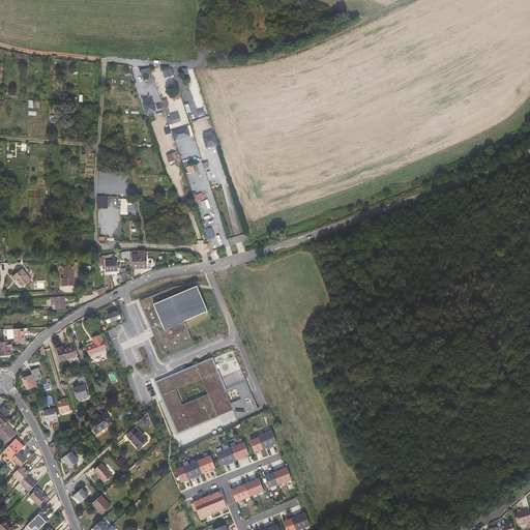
[(165,78),(172,77),(171,68),(164,69),(165,78)]
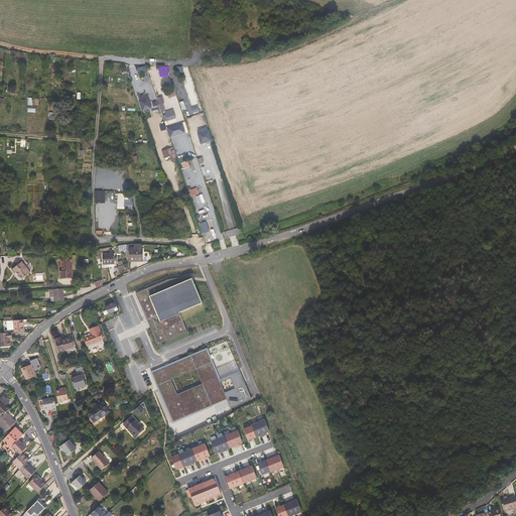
[(174,90),(167,92),(170,98),(176,96),(174,90)]
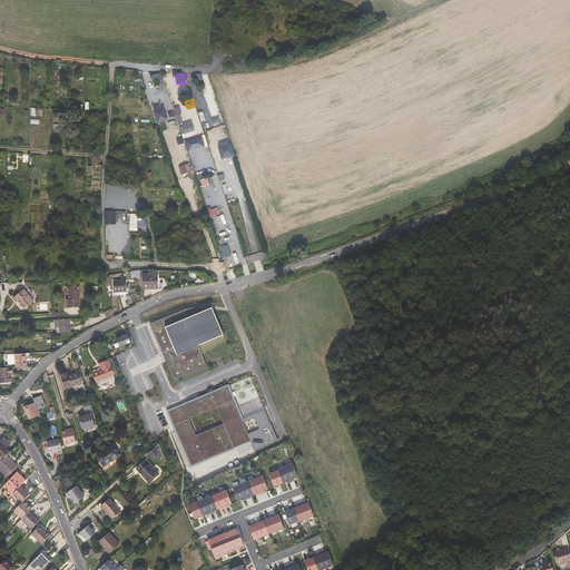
[(183,123),(187,134),(195,131),(192,120),(183,123)]
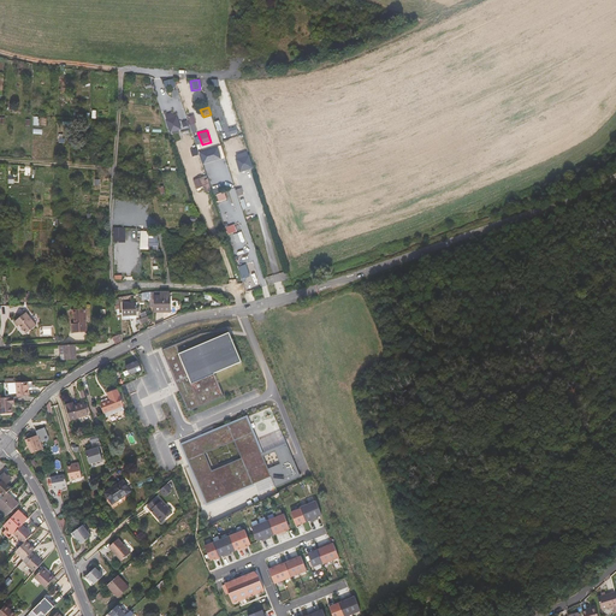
[(200,152),(203,164),(223,158),(218,146),(200,152)]
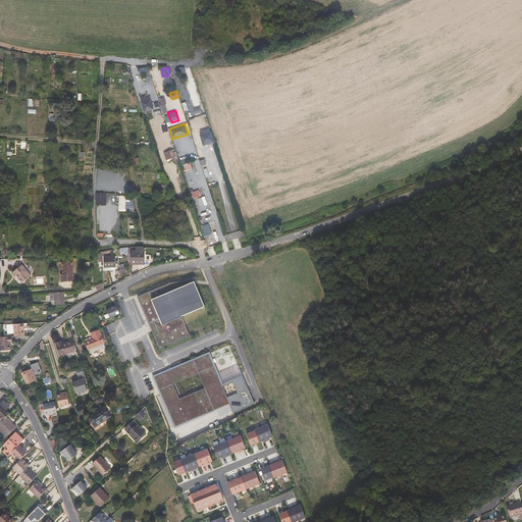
[(200,131),(203,145),(214,143),(211,127),(200,131)]
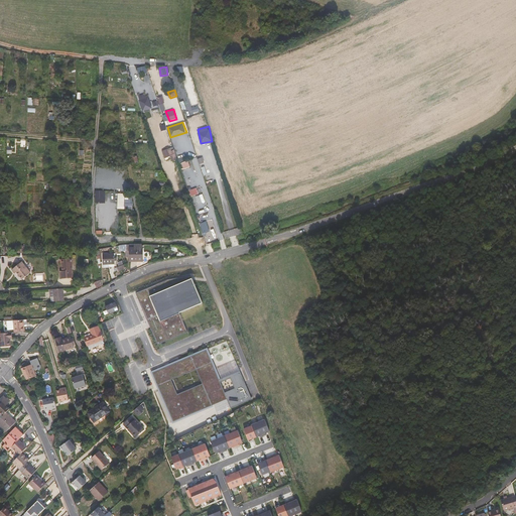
[(173,147),(162,151),(165,158),(171,156),(172,160),(177,159),(173,147)]
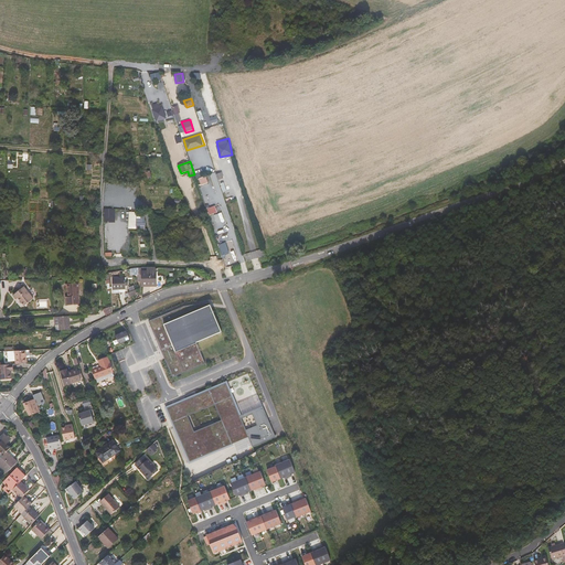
[(201,184),(209,182),(206,176),(199,178),(201,184)]
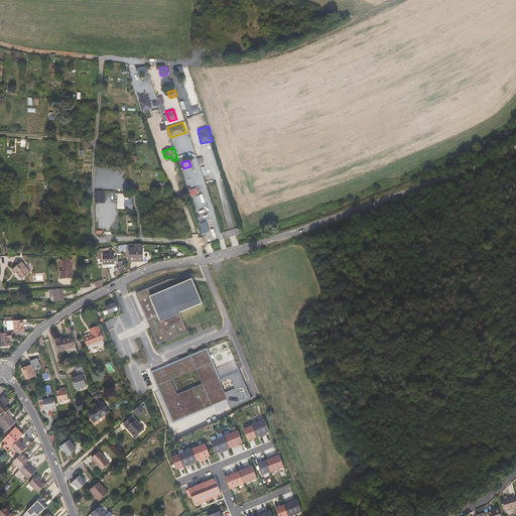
[(191,197),(199,194),(197,187),(189,189),(191,197)]
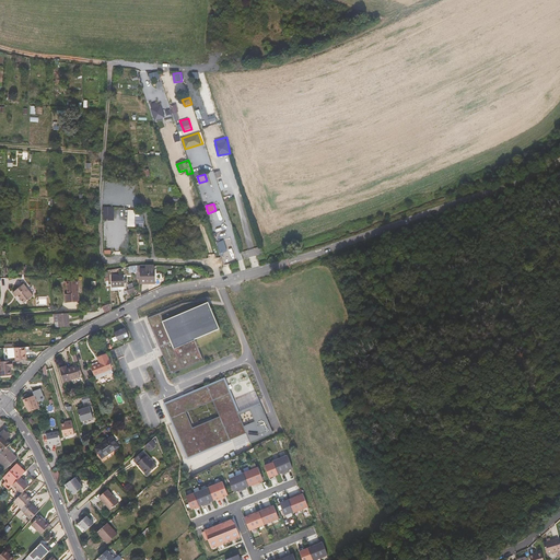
[(217,242),(223,265),(237,260),(232,237),(217,242)]
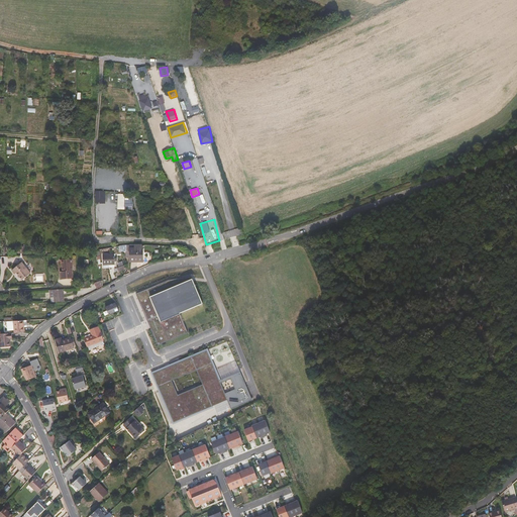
[(141,249),(140,249),(140,245),(129,246),(129,251),(130,264),(135,263),(135,262),(142,261),(141,249)]
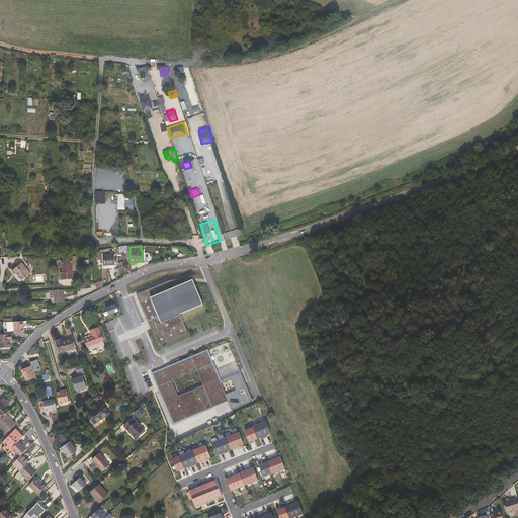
[(144,254),(144,250),(142,250),(143,261),(136,262),(136,263),(145,262),(145,256),(144,254)]
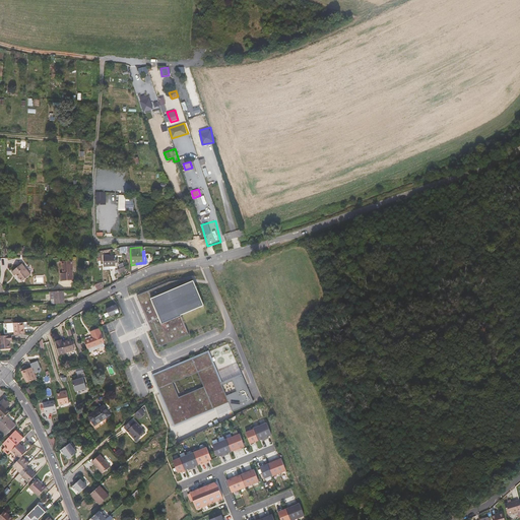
[(104,257),(105,267),(111,267),(117,266),(116,256),(104,257)]
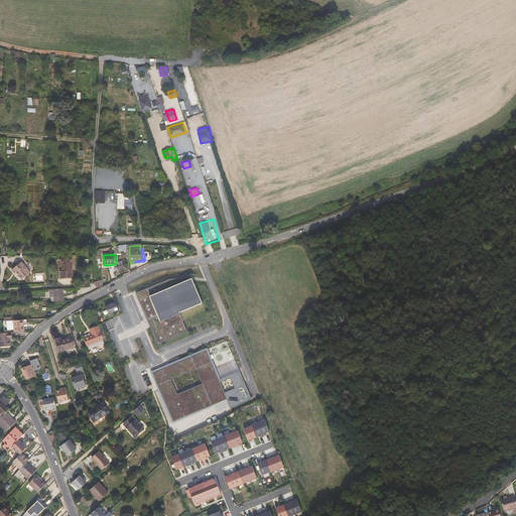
[(73,278),(73,259),(72,259),(61,259),(60,259),(60,263),(62,264),(62,270),(60,271),(60,279),(73,278)]
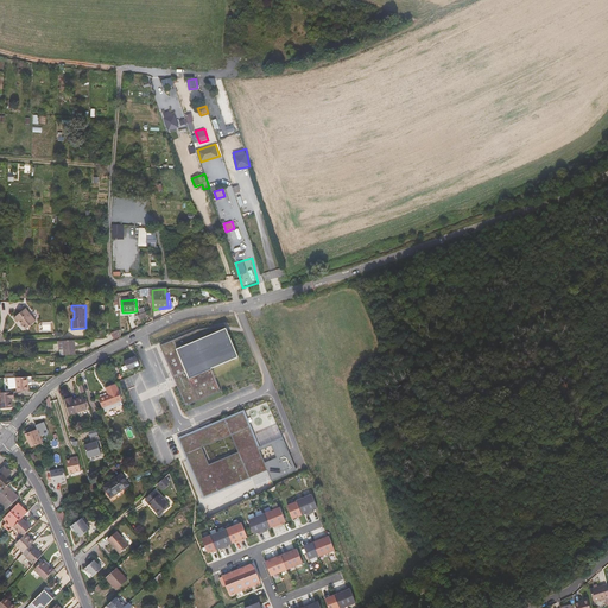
[(19,322),(26,329),(36,322),(26,309),(14,317),(18,323),(19,322)]
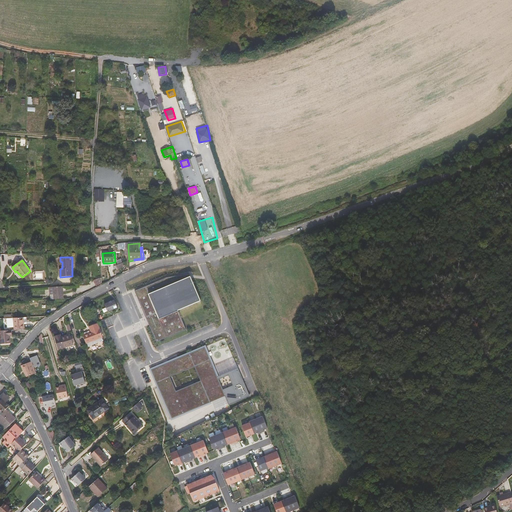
[(201,301),(190,274),(167,277),(135,291),(156,342),(186,329),(178,310),(201,301)]
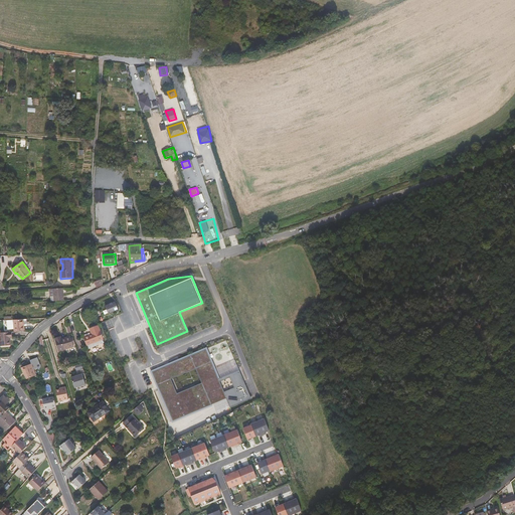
[(64,300),(63,288),(54,289),(55,301),(64,300)]
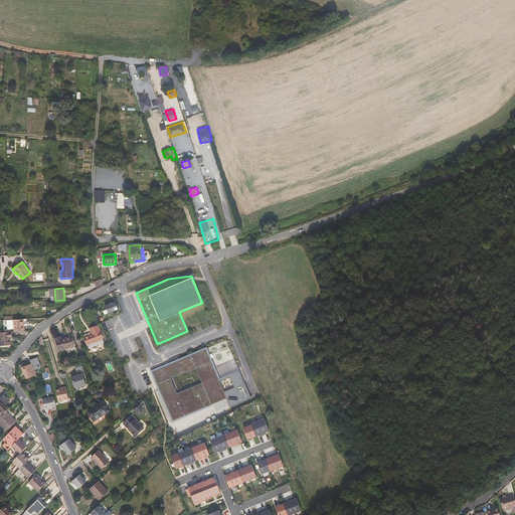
[(115,301),(105,305),(109,314),(119,310),(115,301)]
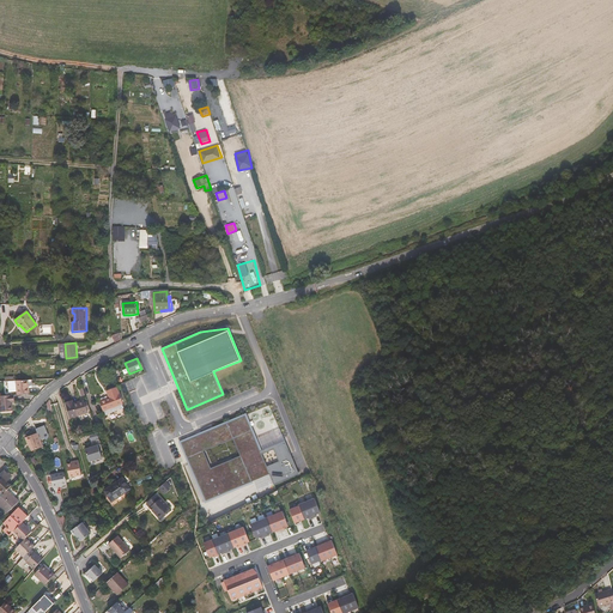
[(22,381),(17,381),(8,382),(10,392),(17,392),(17,394),(29,393),(29,387),(32,387),(31,380),(22,381)]
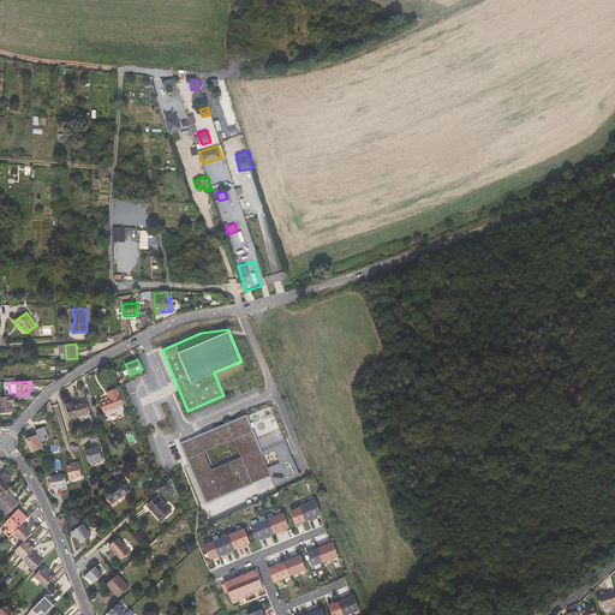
[(123,406),(118,389),(108,393),(109,399),(114,410),(123,406)]
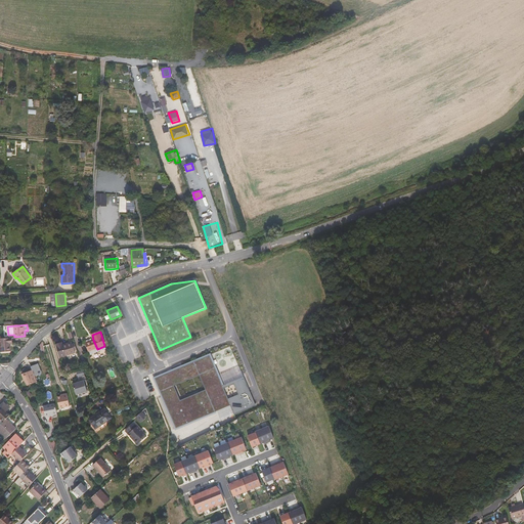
[(10,344),(12,343),(12,338),(0,338),(0,340),(1,352),(11,351),(10,344)]
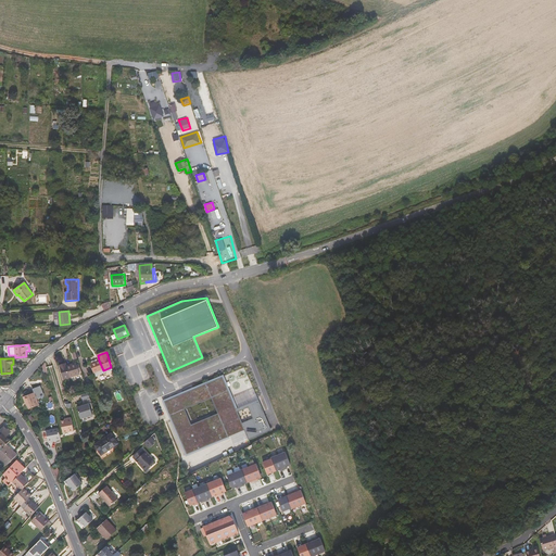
[(99,361),(91,364),(95,373),(103,370),(99,361)]
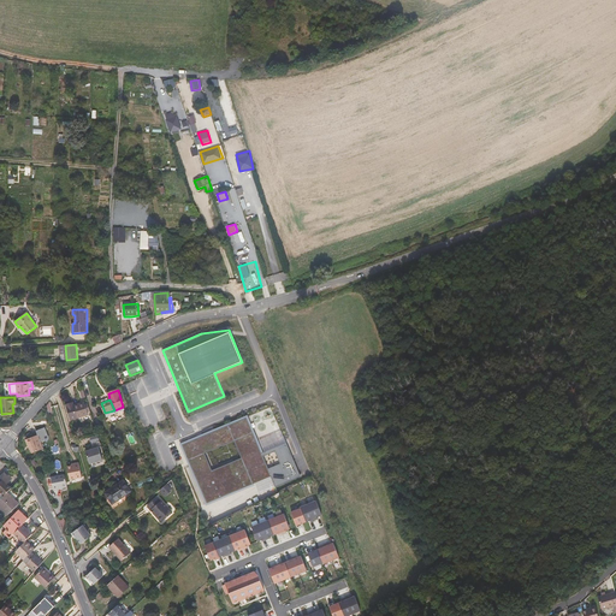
[(75,406),(73,404),(72,404),(77,418),(88,415),(88,413),(86,404),(82,406),(82,403),(78,404),(75,406)]
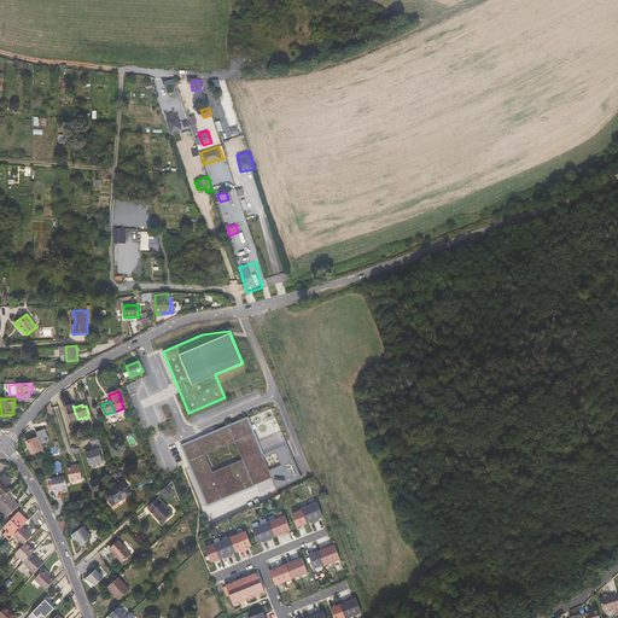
[(66,407),(70,421),(77,419),(73,406),(66,407)]
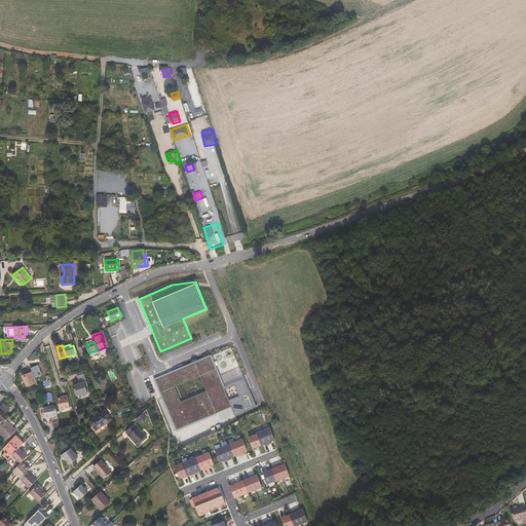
[(211,357),(155,379),(177,430),(217,413),(231,407),(235,416),(257,407),(245,378),(225,385),(223,386),(211,357)]
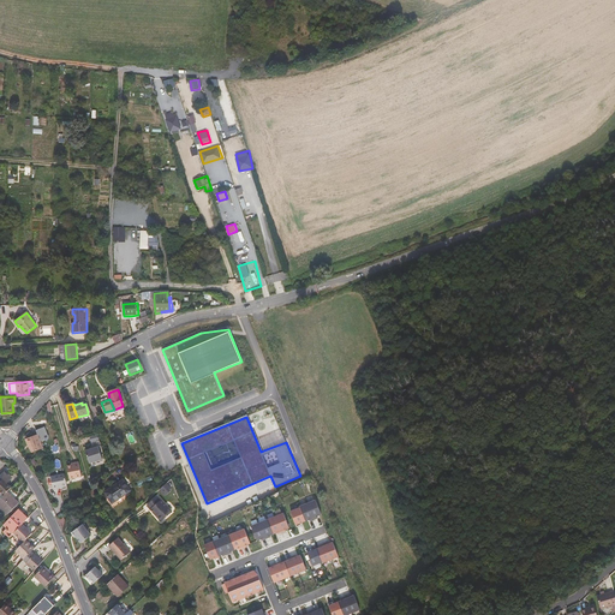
[(37,431),(39,434),(41,440),(48,437),(45,428),(37,431)]
